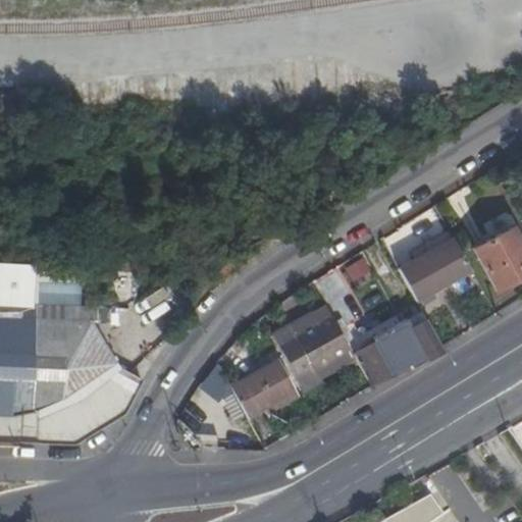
[(521,244),(512,226),(473,249),(497,292),(521,276),(521,244)]
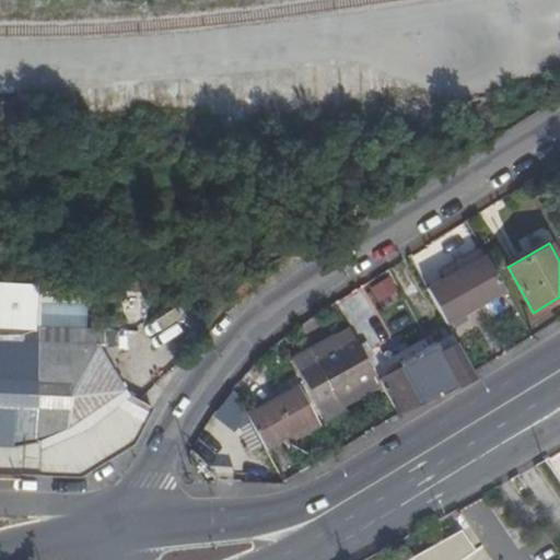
[(445,322),(504,289),(483,252),(426,284),(445,322)]
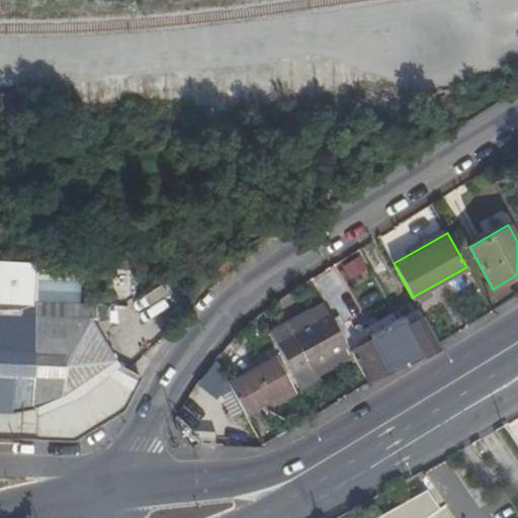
[(340,265),(353,282),(368,270),(356,253),(340,265)]
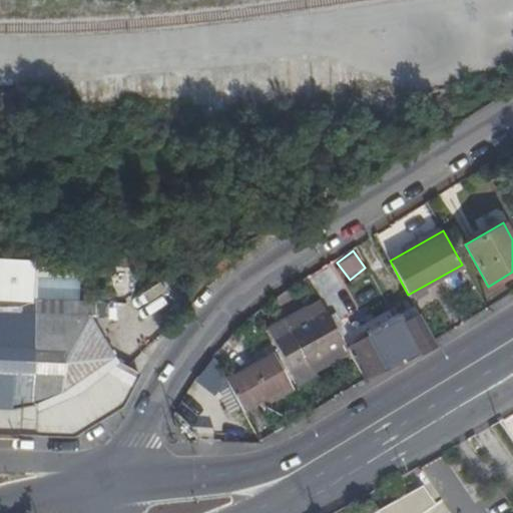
[(0,297),(32,298),(34,255),(0,252),(0,297)]
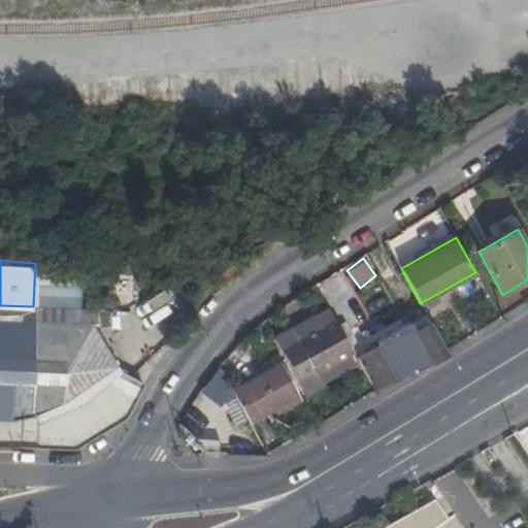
[(141,383),(120,371),(89,322),(93,322),(94,307),(33,306),(0,305),(0,444),(72,449),(124,417),(141,383)]
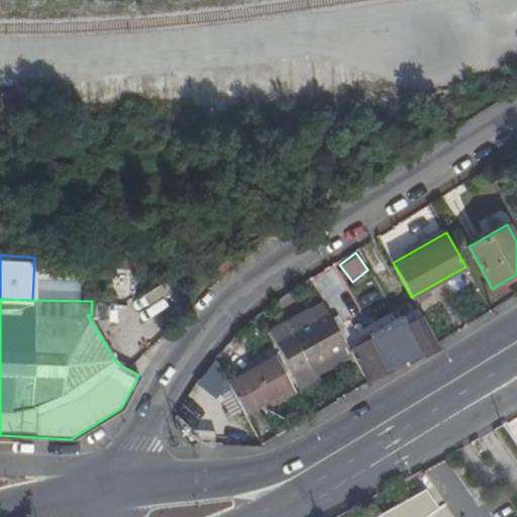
[(288,323),(270,333),(298,386),(317,376),(312,367),(348,348),(322,303),(309,311),(315,322),(293,333),(288,323)]
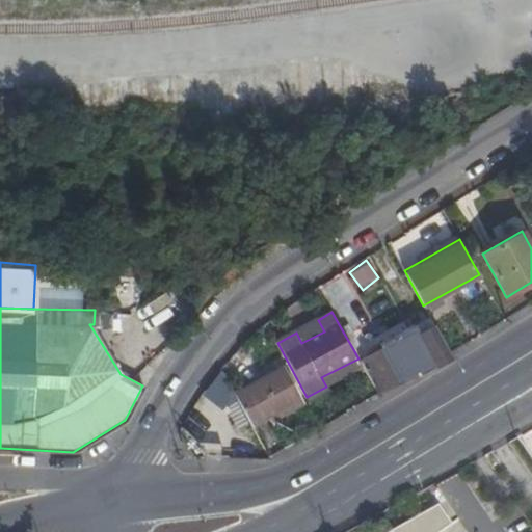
[(392,337),(405,329),(401,323),(389,330),(392,337)]
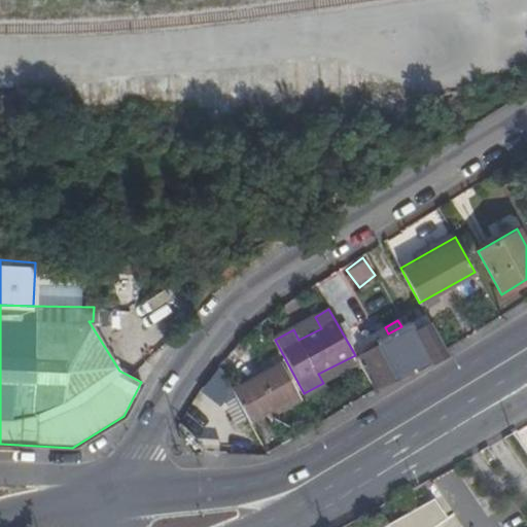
[(448,353),(446,350),(430,321),(407,334),(401,326),(388,334),(382,337),(379,331),(370,337),(375,346),(356,356),(374,389),(412,367),(415,372),(448,353)]
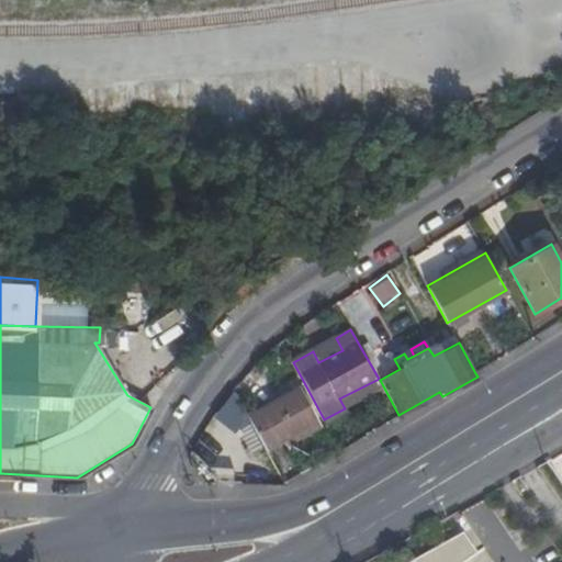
[(294,391),(249,416),(267,448),(312,423),(294,391)]
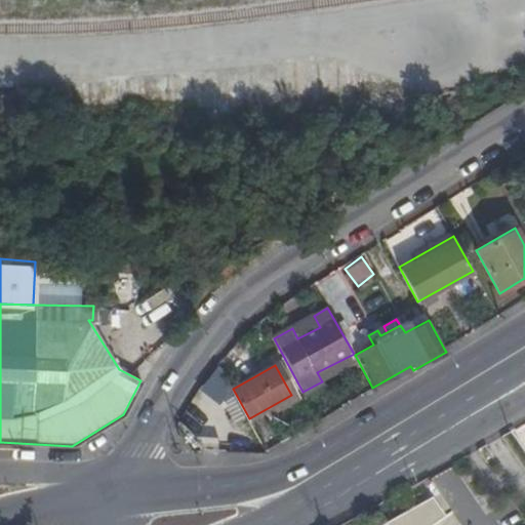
[(246,418),(233,396),(221,401),(234,425),(246,418)]
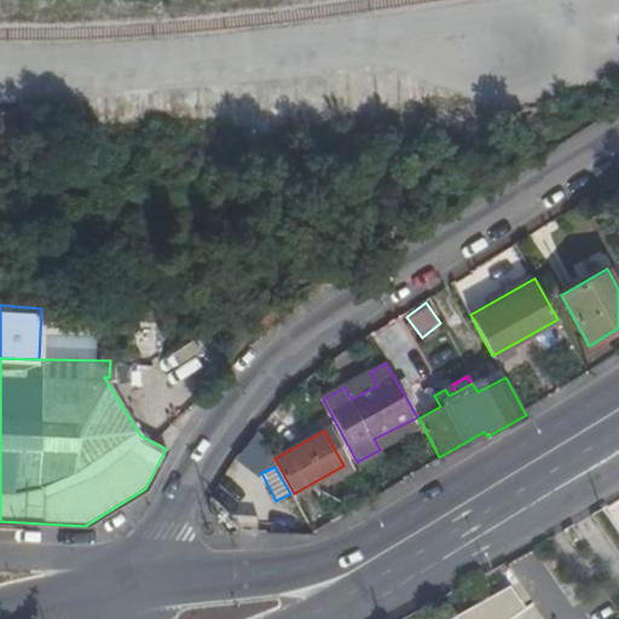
[(518,618),(522,617),(503,591),(453,618),(518,618)]
